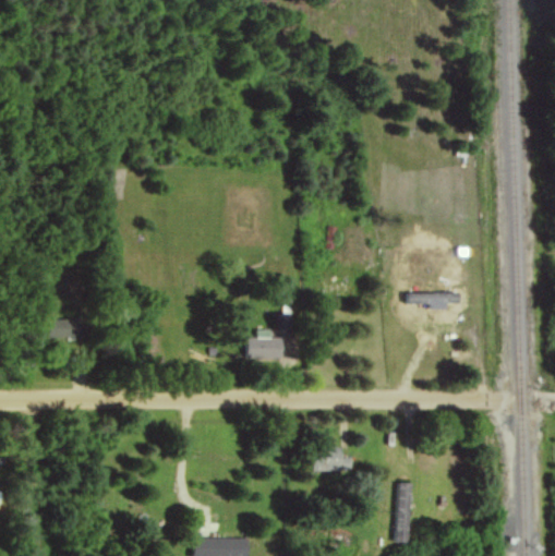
[(408,304),(431,304),(431,310),(448,309),(448,304),(461,303),(461,292),(408,293),(408,304)]
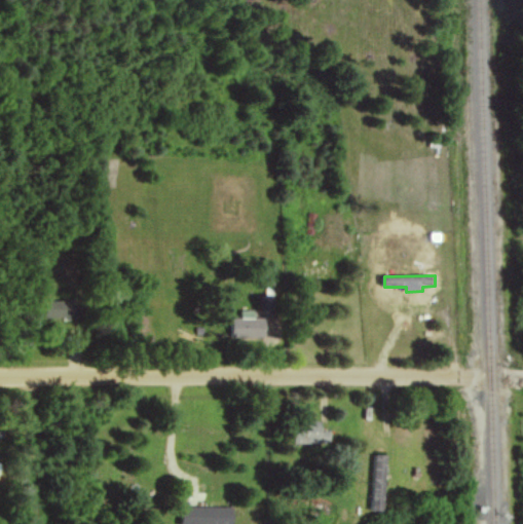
[(46,319),(73,320),(73,301),(46,301),(46,319)]
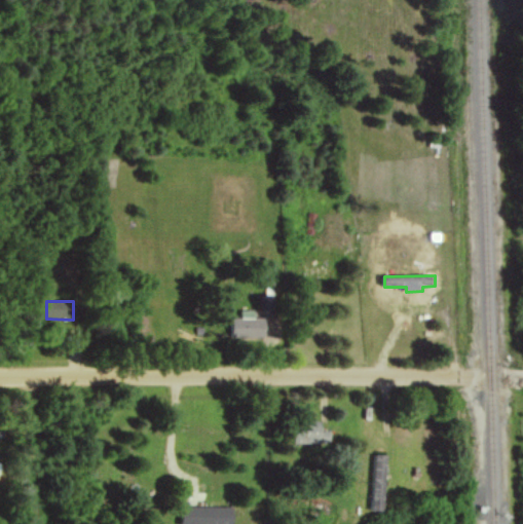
[(255,311),(243,311),(243,319),(231,319),(232,338),(266,338),(266,319),(256,319),(255,311)]
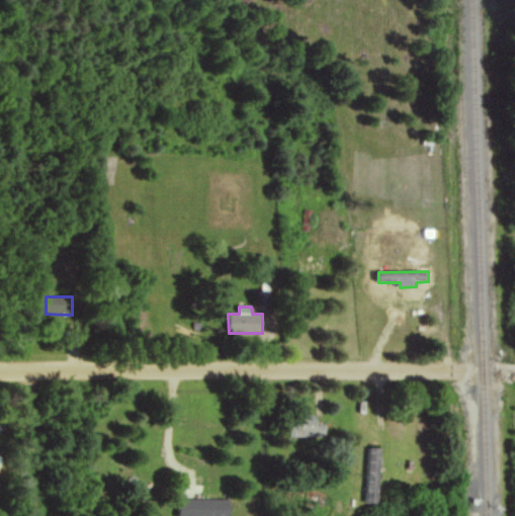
[(291,437),(327,438),(327,426),(318,425),(318,417),(291,416),(291,437)]
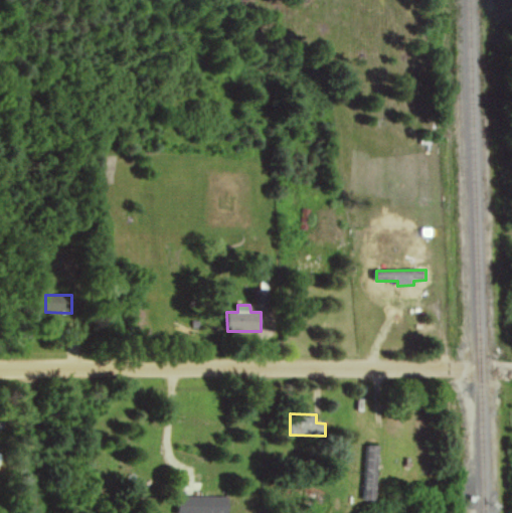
[(380,447),(368,446),(366,500),(378,500),(380,447)]
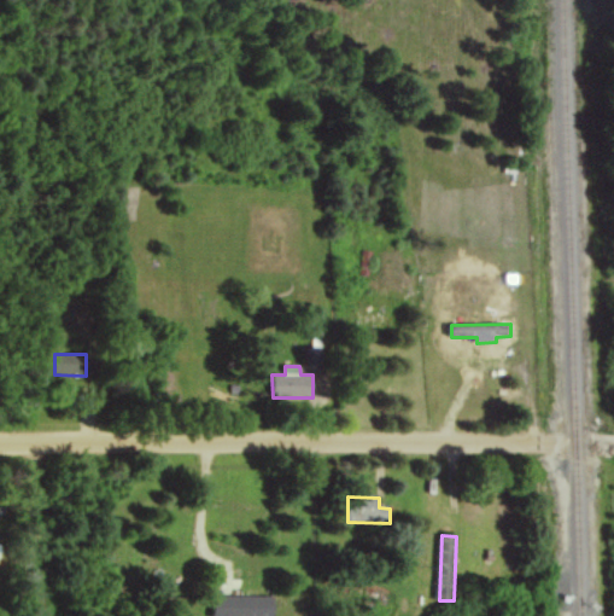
[(274,615),(275,597),(216,596),(215,615),(274,615)]
